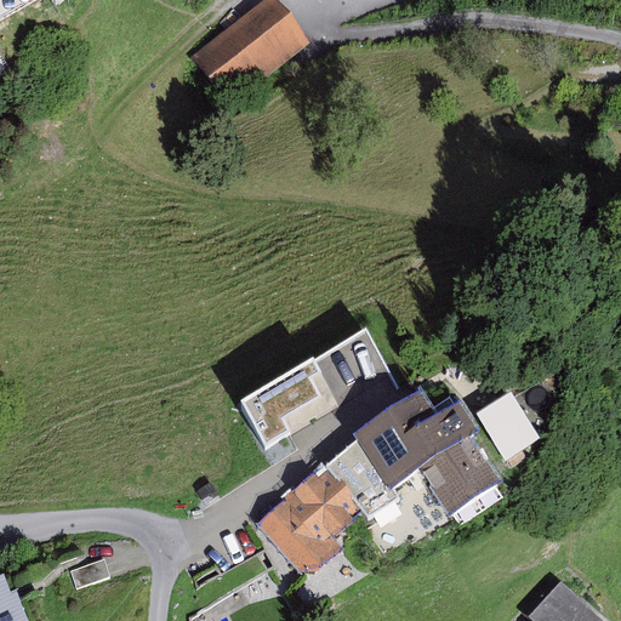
[(309,41),(280,0),(275,0),(198,55),(228,98),(309,41)]
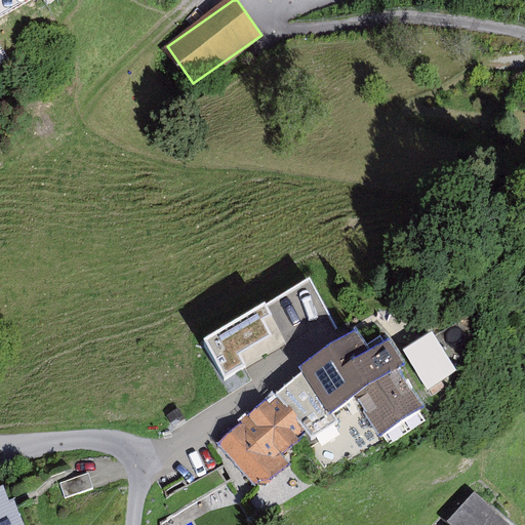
[(0,41),(0,66),(10,61),(0,41)]
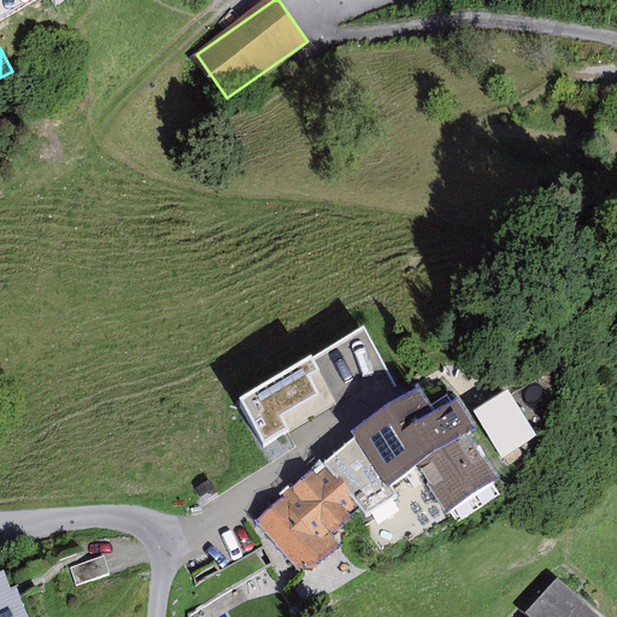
[(309,362),(236,405),(263,450),(335,406),(309,362)]
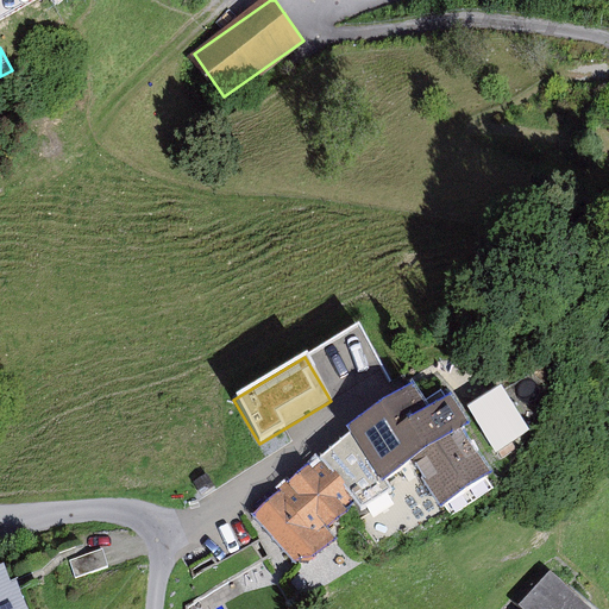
[(501,384),(466,406),(496,452),(529,431),(501,384)]
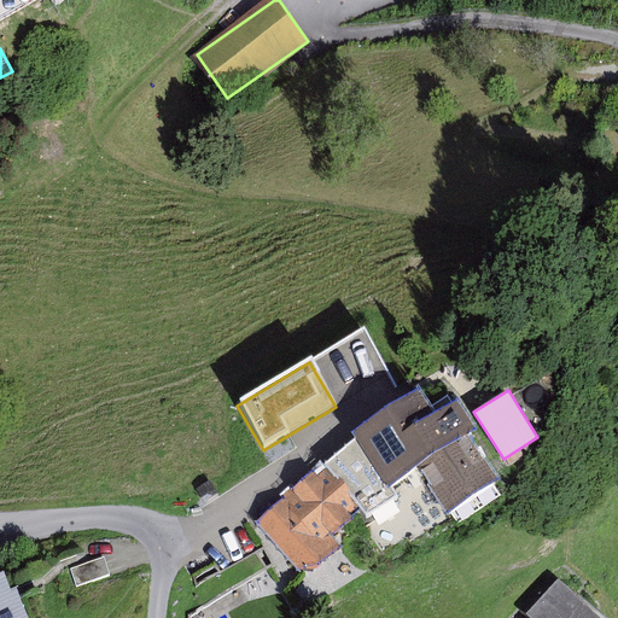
[(459,401),(435,417),(419,392),(354,433),(356,437),(324,465),(326,467),(361,507),(366,514),(395,497),(390,490),(420,471),(450,516),(500,484),(470,437),(478,431),(459,401)]
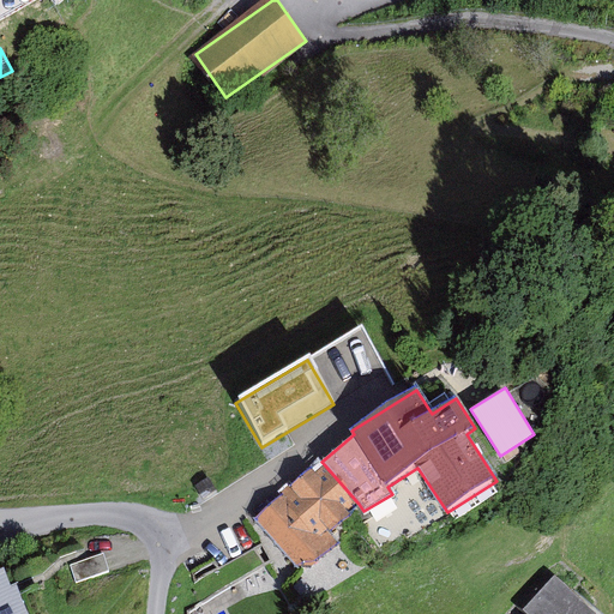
[(313,468),(254,517),(304,575),(339,545),(330,534),(351,516),(349,512),(359,504),(324,464),(315,471),(313,468)]
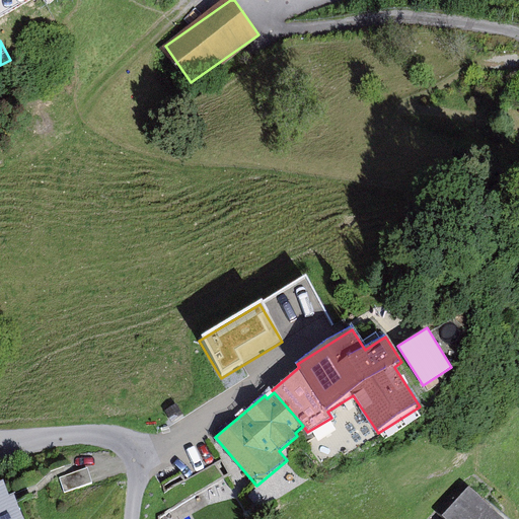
[(88,470),(60,479),(65,494),(92,485),(88,470)]
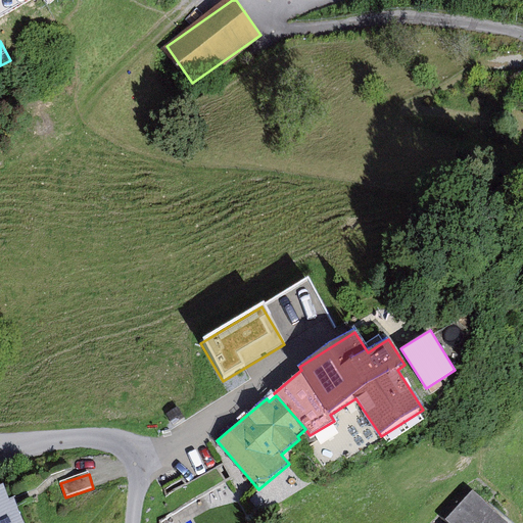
[(507,522),(508,522),(473,490),(445,519),(449,522),(507,522)]
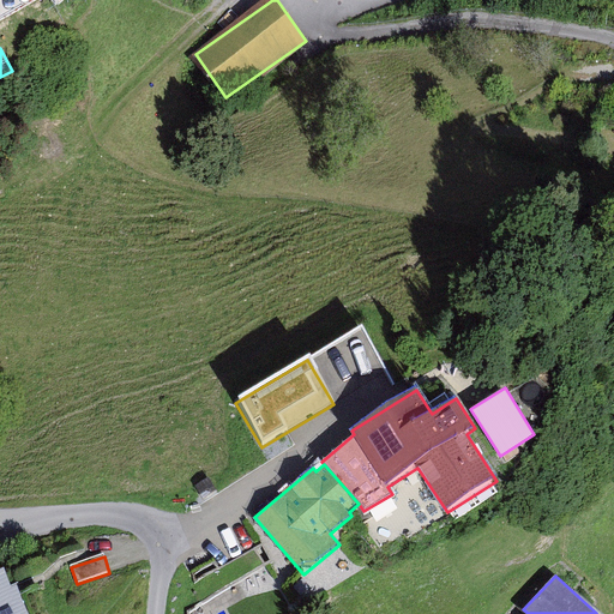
[(46,613),(37,588),(0,599),(0,613),(46,613)]
